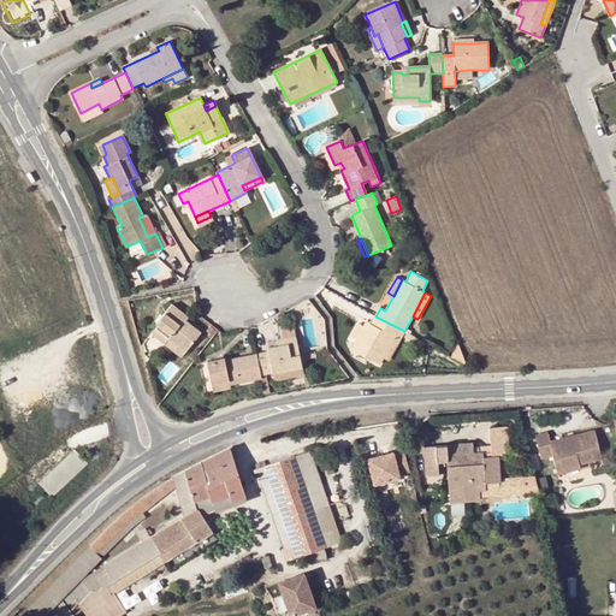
[(153,332),(165,343),(169,338),(185,351),(200,332),(184,321),(188,318),(172,304),(157,324),(158,325),(153,332)]
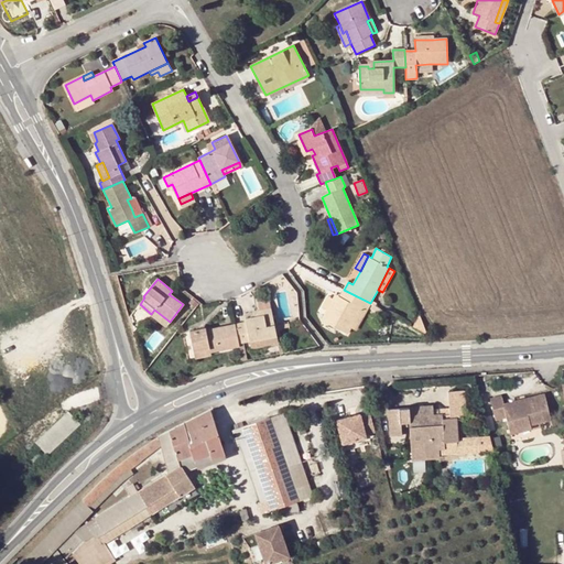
[(370,303),(344,290),(340,296),(337,301),(333,299),(327,308),(322,318),(348,334),(350,328),(360,311),(365,313),(370,303)]
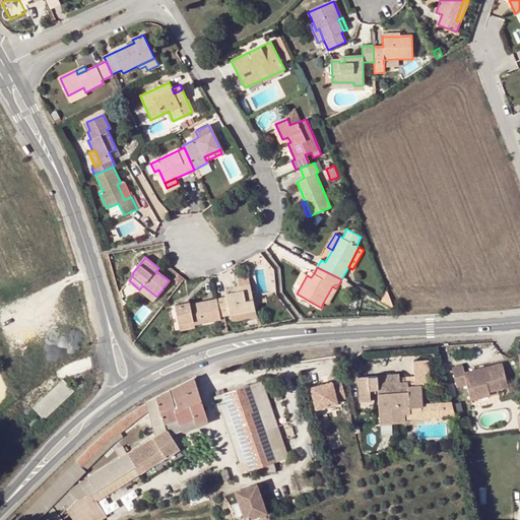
[(302,284),(307,275),(303,272),(298,282),(302,284)]
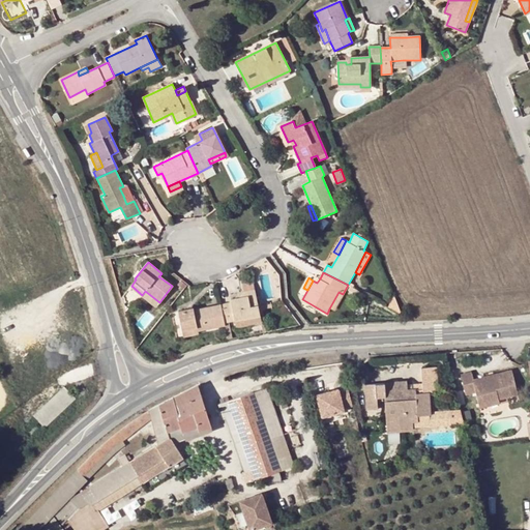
[(231,303),(221,305),(224,323),(229,322),(234,321),(259,316),(254,290),(243,292),(244,297),(239,298),(231,300),(231,303)]
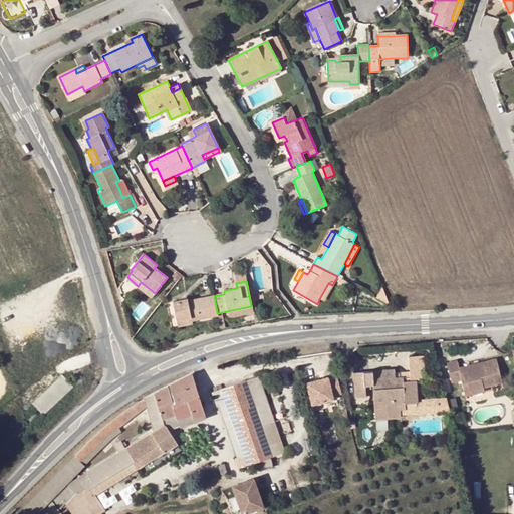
[(141,282),(138,286),(152,297),(155,293),(141,282)]
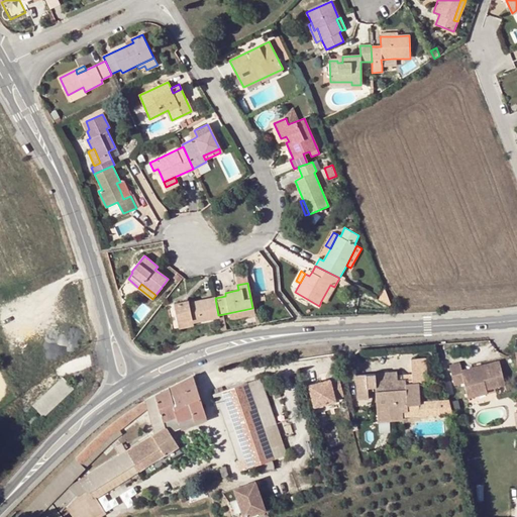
[(325,303),(334,287),(330,285),(321,301),(325,303)]
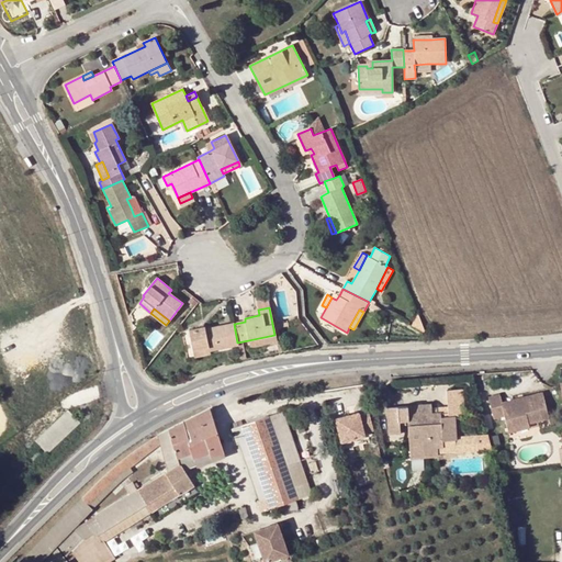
[(424,330),(417,313),(411,326),(423,332),(424,333),(424,330)]
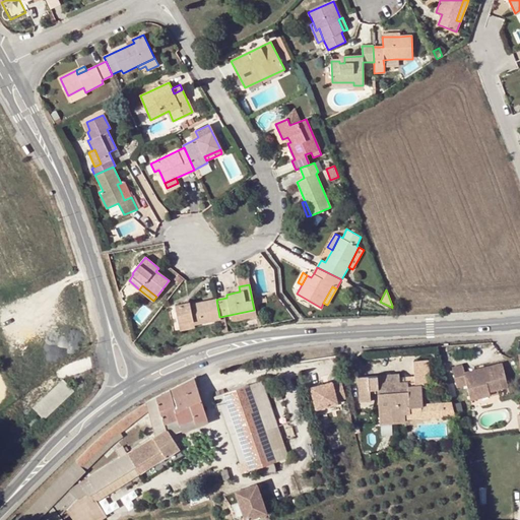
[(219,317),(216,300),(190,305),(189,303),(175,306),(179,324),(193,322),(194,324),(220,319),(219,317)]
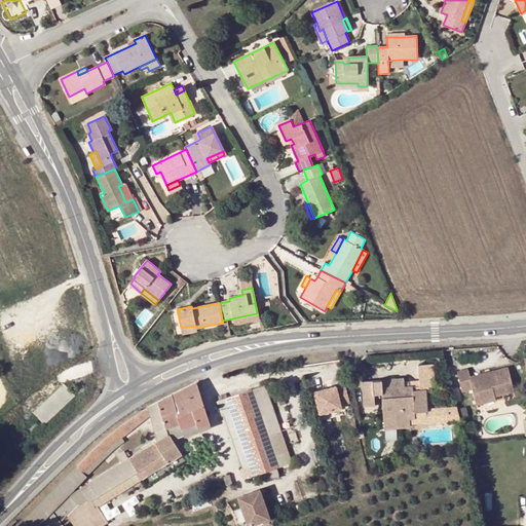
[(257,313),(232,318),(233,325),(253,321),(255,329),(260,328),(257,313)]
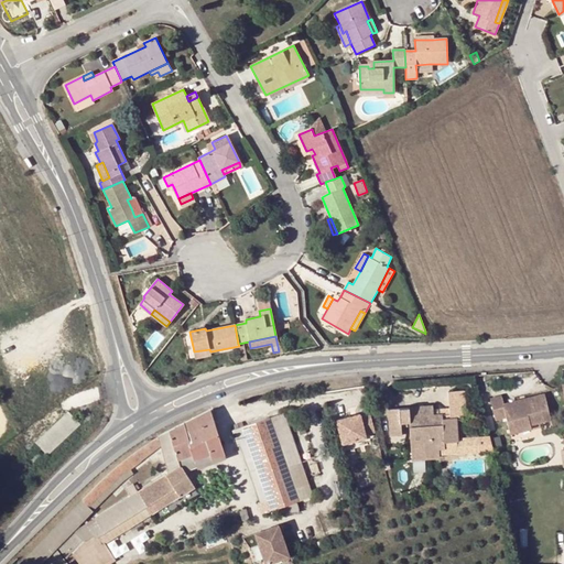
[(243,343),(238,344),(239,346),(241,361),(248,360),(243,343)]
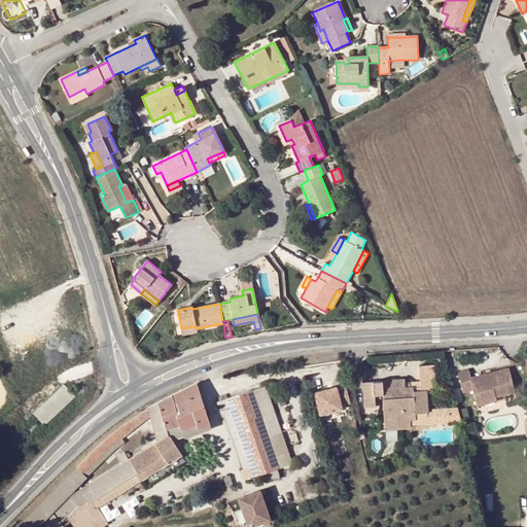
[(196,326),(181,328),(182,335),(197,331),(197,328),(196,326)]
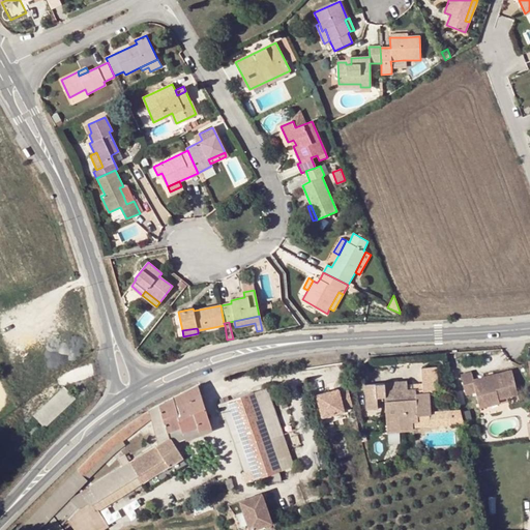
[(421,367),(422,383),(423,388),(408,389),(407,384),(407,382),(365,385),(366,409),(378,408),(377,398),(385,396),(387,432),(413,430),(413,428),(412,422),(418,422),(417,413),(431,412),(430,392),(440,391),(437,366),(421,367)]
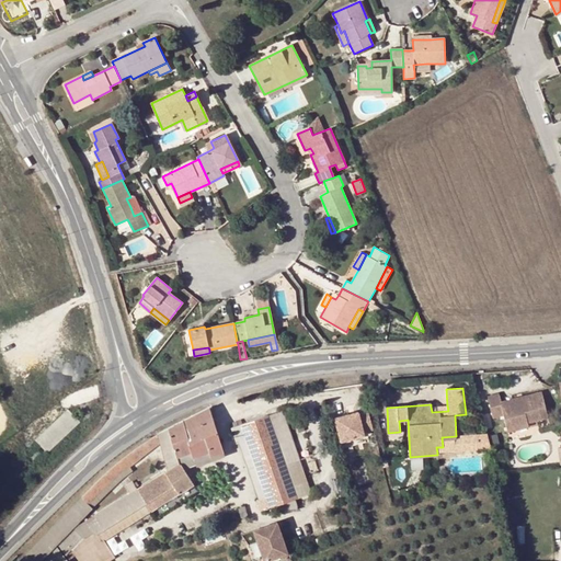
[(499,395),(489,397),(494,419),(504,415),(507,427),(537,421),(549,419),(544,393),(502,402),(499,395)]
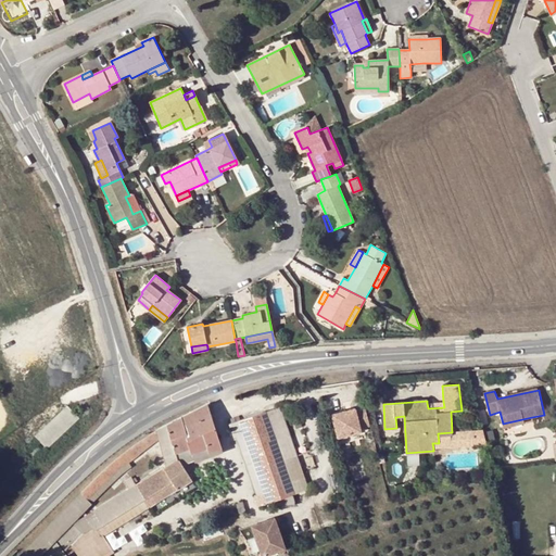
[(191,453),(207,446),(209,451),(222,446),(212,413),(207,404),(167,425),(156,431),(133,446),(108,466),(20,555),(36,555),(89,501),(88,498),(116,471),(159,439),(167,466),(137,484),(146,498),(159,490),(163,498),(192,480),(182,464),(178,457),(176,453),(190,449),(191,453)]
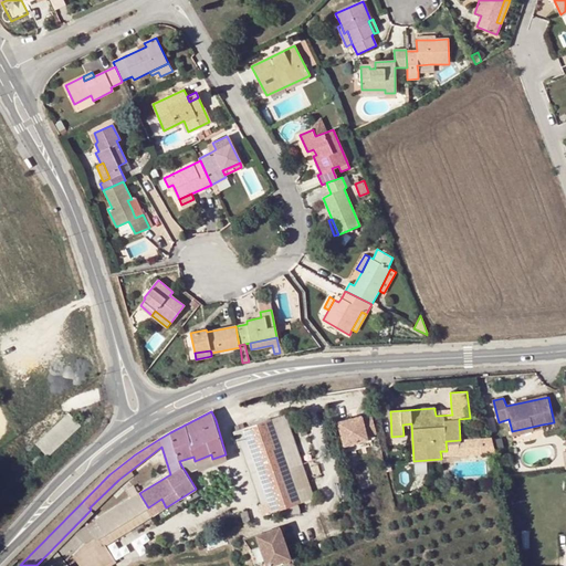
[(337,443),(370,438),(366,412),(333,419),(337,443)]
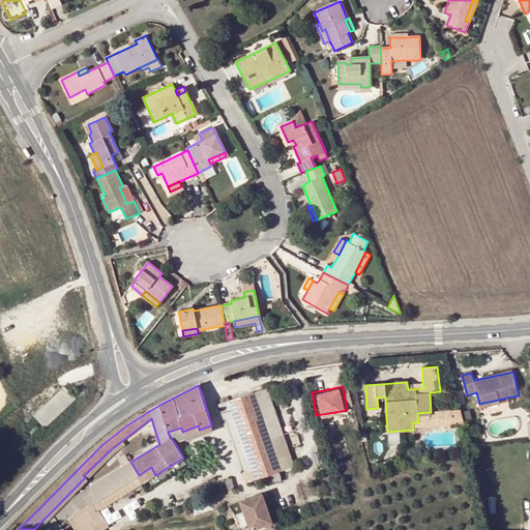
[(267,430),(280,425),(267,388),(254,393),(267,430)]
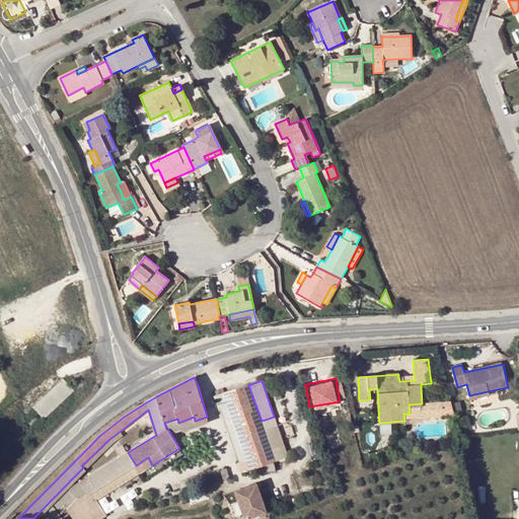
[(232,405),(250,459),(240,462),(238,463),(241,471),(241,472),(287,456),(274,417),(262,421),(248,385),(248,383),(224,391),(217,394),(215,395),(220,410),(222,410),(232,405)]
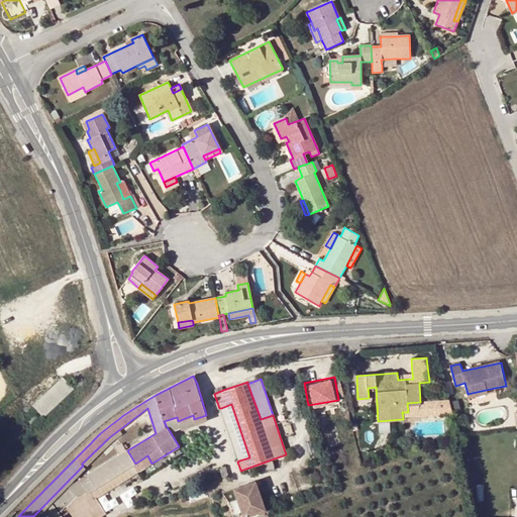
[(496,392),(495,388),(468,394),(469,399),(496,392)]
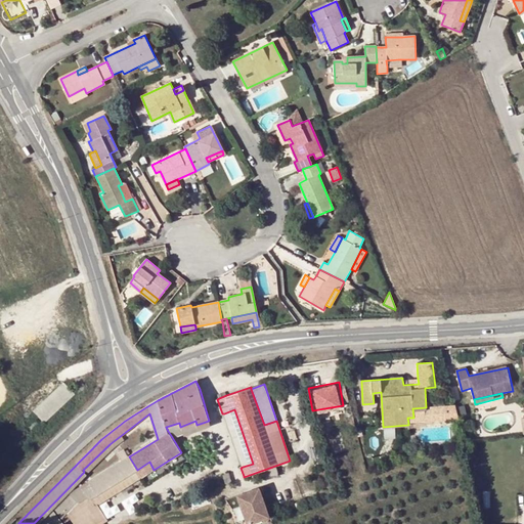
[(447,405),(426,407),(412,408),(413,418),(407,418),(408,423),(447,420),(447,405)]
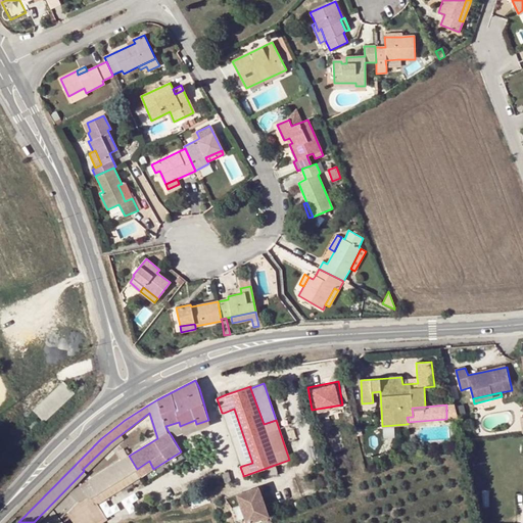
[(446,405),(446,419),(458,418),(455,405),(446,405)]
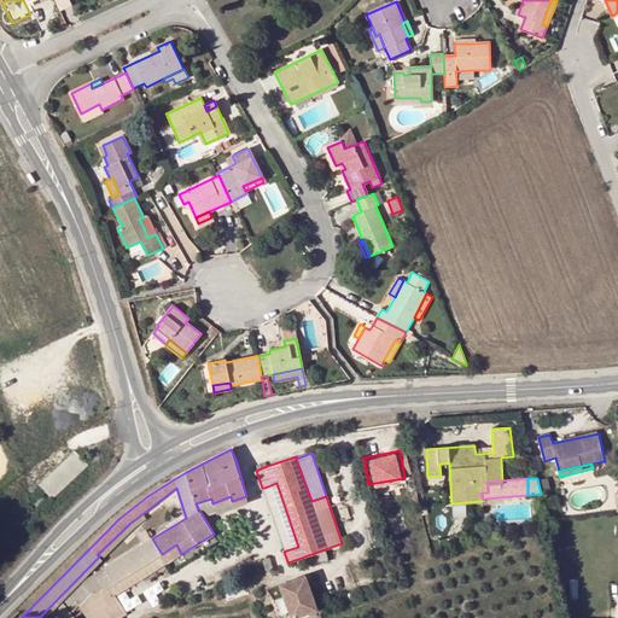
[(264,488),(286,551),(298,547),(277,483),(264,488)]
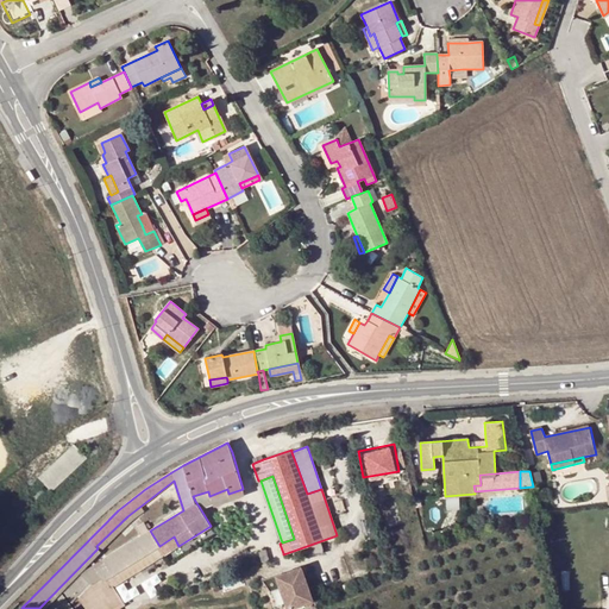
[(228,494),(227,489),(209,496),(213,504),(214,506),(231,500),(228,494)]
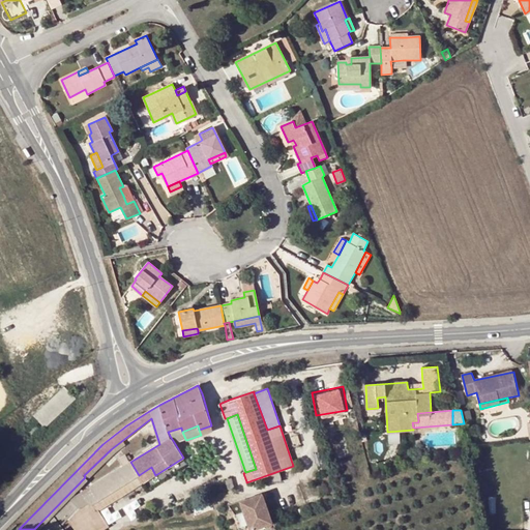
[(174,442),(185,439),(182,432),(181,428),(168,432),(170,436),(174,442)]
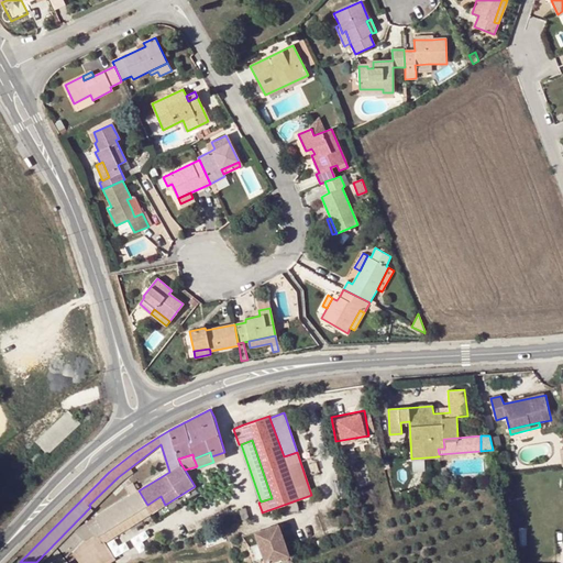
[(132,482),(127,475),(111,489),(118,495),(132,482)]
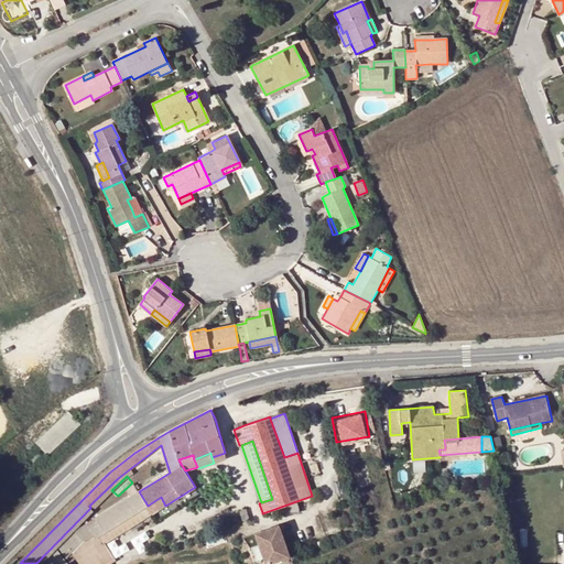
[(102,544),(152,513),(148,506),(139,491),(87,523),(94,533),(96,539),(98,537),(102,544)]
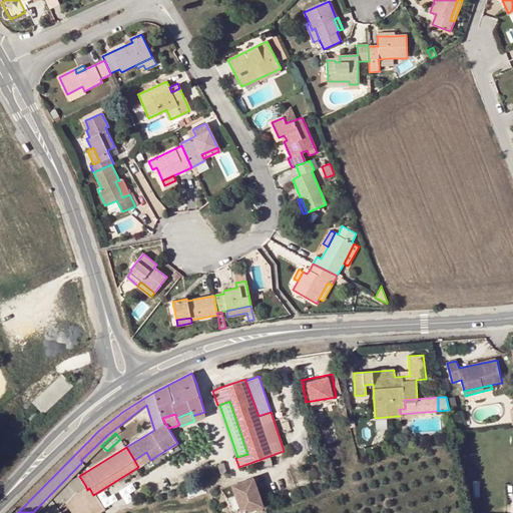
[(150,460),(146,452),(134,460),(138,467),(150,460)]
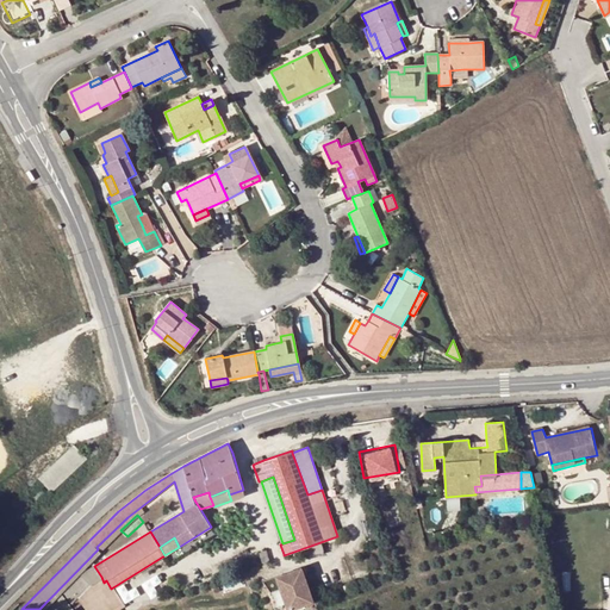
[(267,551),(260,552),(261,556),(262,562),(269,560),(267,551)]
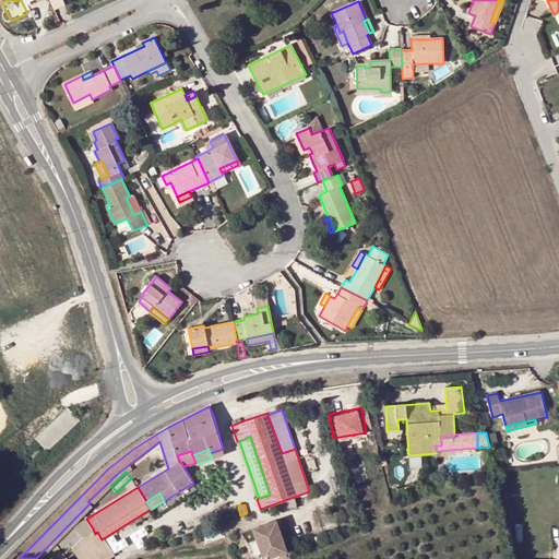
[(82,535),(93,528),(86,519),(74,526),(82,535)]
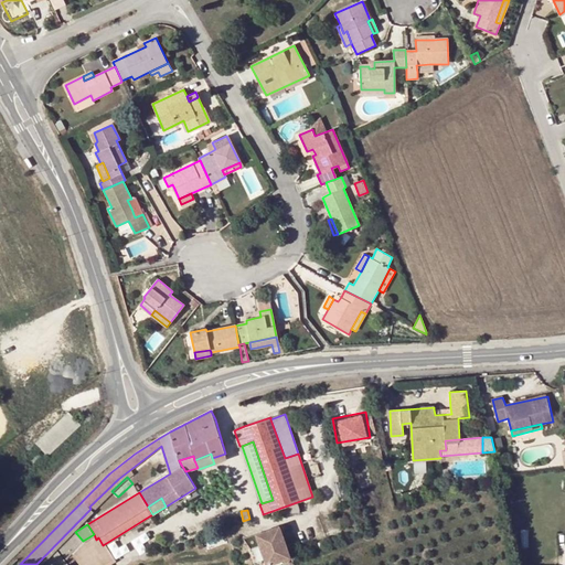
[(268,564),(290,557),(279,526),(243,539),(251,548),(259,545),(266,564),(268,564)]
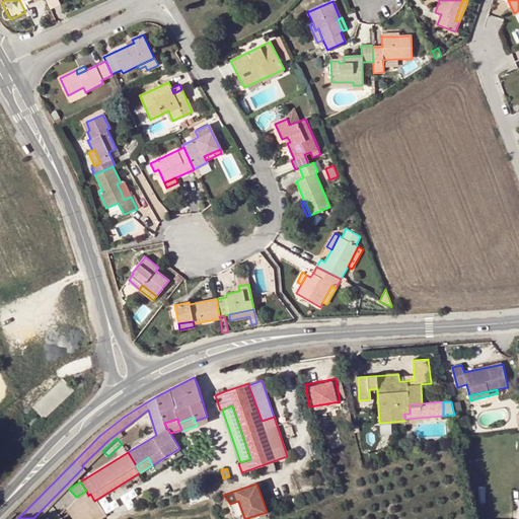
[(76,497),(69,489),(54,504),(65,518),(74,518),(66,506),(76,497)]
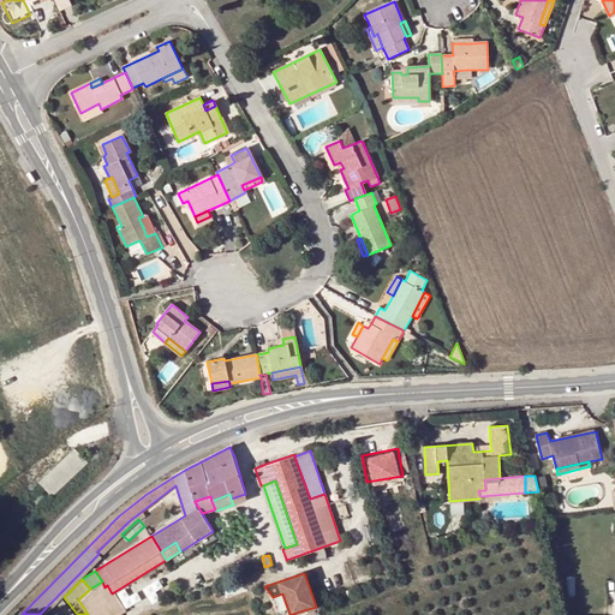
[(52,614),(70,614),(60,602),(51,611),(52,614)]
